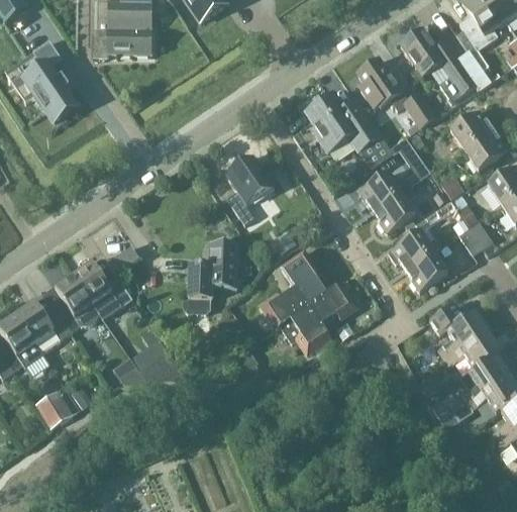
[(0,0),(0,16),(3,21),(27,6),(23,0),(0,0)]
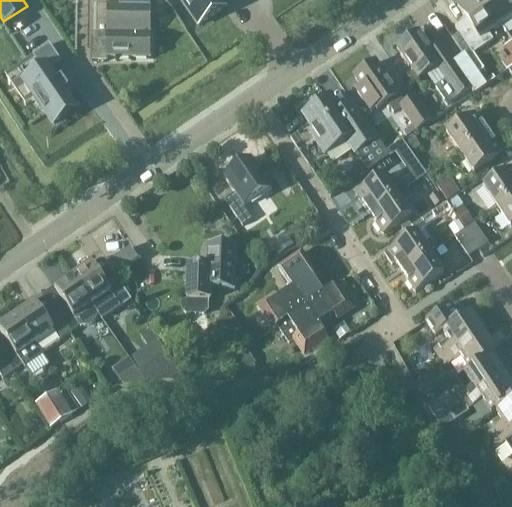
[(92,30),(92,57),(107,58),(107,52),(149,53),(150,0),(118,0),(118,2),(107,2),(106,30),(95,30),(92,30)]
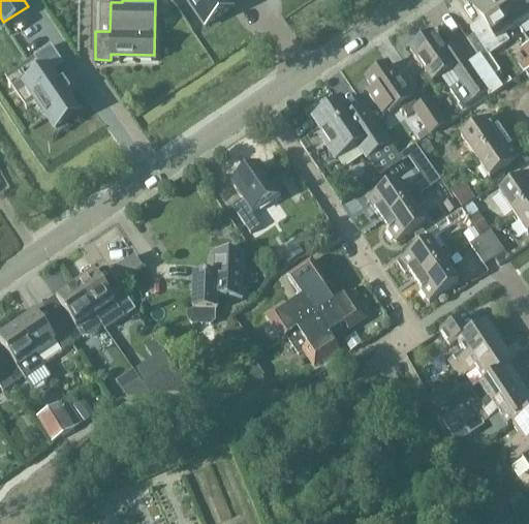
[(189,0),(205,23),(234,3),(230,0),(189,0)]
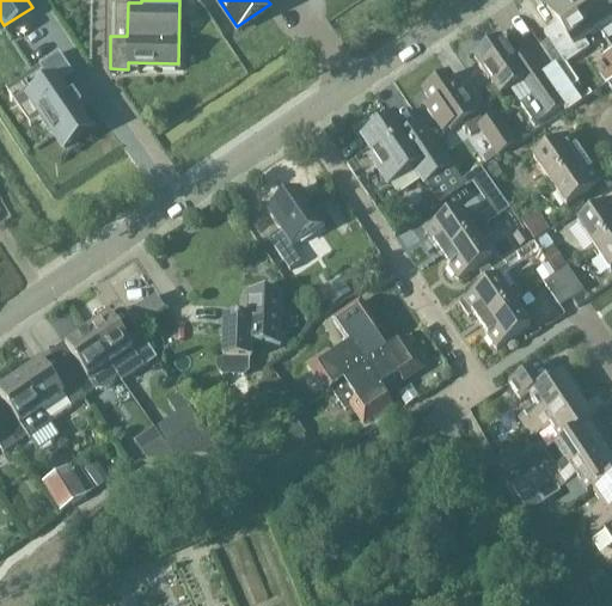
[(581,36),(597,25),(579,0),(550,0),(543,5),(554,20),(543,28),(548,36),(539,42),(552,61),(561,55),(564,60),(587,43),(581,36)]
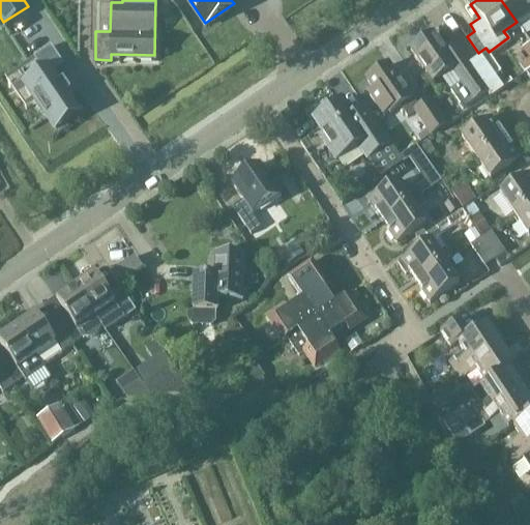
[(501,0),(517,22),(529,12),(529,0),(501,0)]
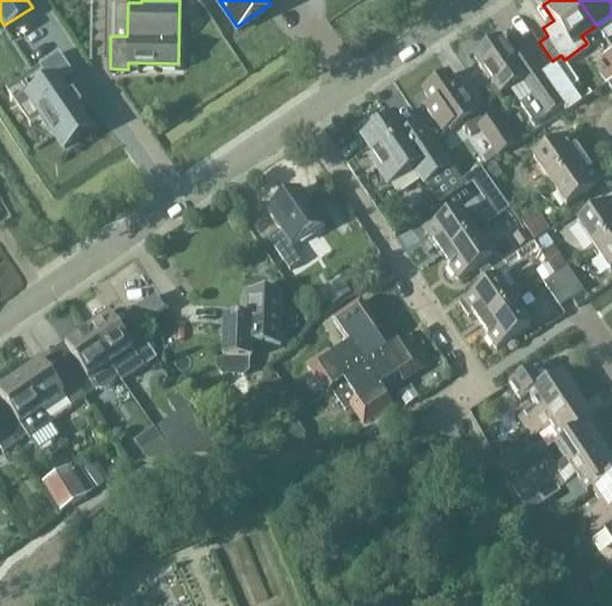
[(501,36),(473,54),(490,79),(479,86),(487,96),(496,89),(497,90),(519,75),(544,114),(562,102),(527,50),(516,57),(501,36)]
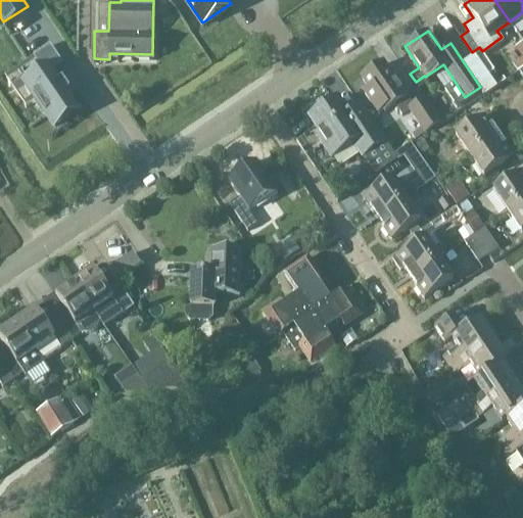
[(508,39),(513,50),(507,52),(512,63),(522,57),(522,39),(520,33),(508,39)]
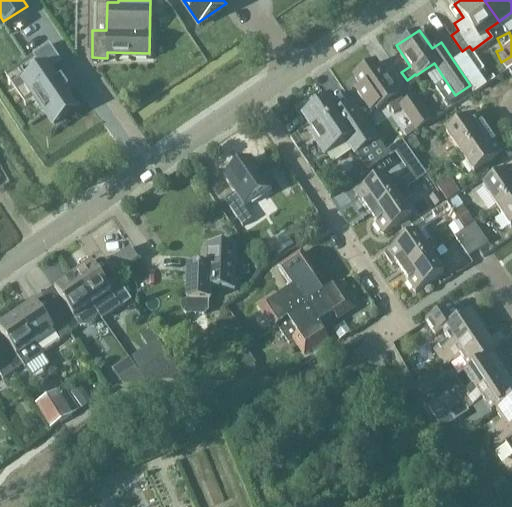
[(366,40),(348,54),(358,67),(376,54),(366,40)]
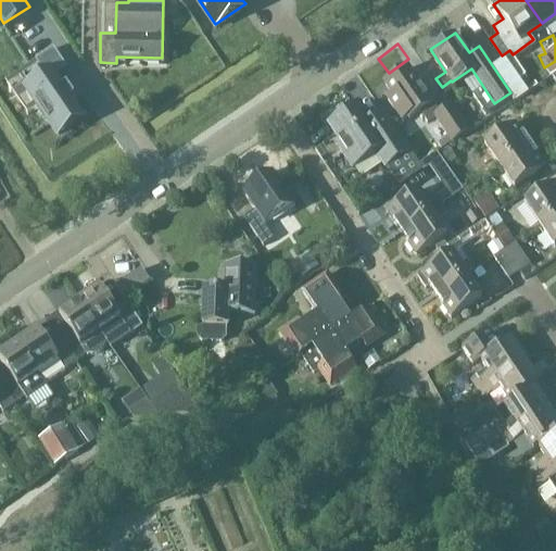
[(45,71),(25,85),(37,104),(39,102),(58,130),(84,113),(85,114),(87,114),(58,71),(66,64),(53,45),(35,57),(45,71)]
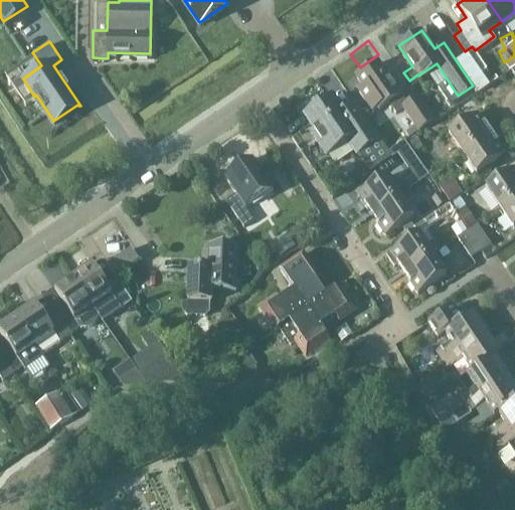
[(377,59),(356,73),(363,85),(358,89),(371,109),(377,105),(379,107),(387,101),(394,110),(401,106),(413,123),(404,129),(403,130),(407,135),(433,119),(432,117),(415,94),(405,101),(400,93),(401,92),(394,81),(393,83),(377,59)]
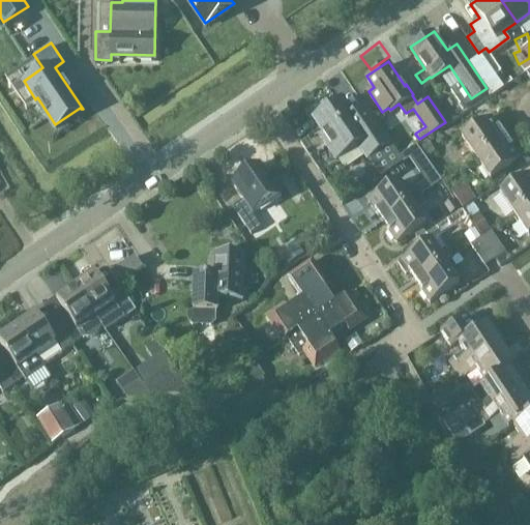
[(341,96),(313,115),(328,138),(324,140),(335,156),(357,141),(366,154),(379,174),(402,158),(389,140),(387,141),(370,114),(362,104),(351,112),(341,96)]
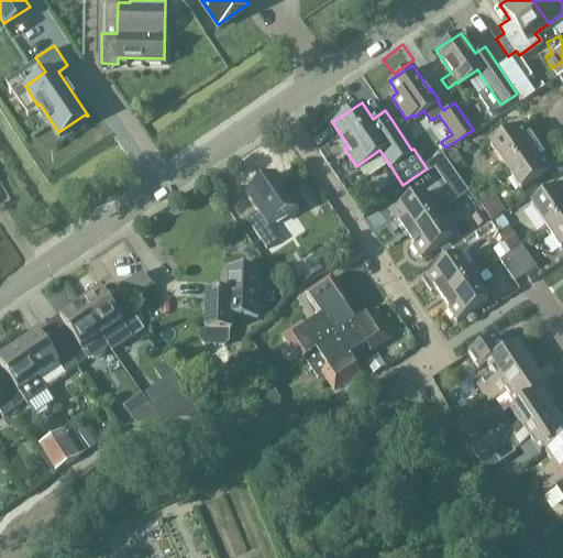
[(505,166),(538,144),(522,121),(489,144),(505,166)]
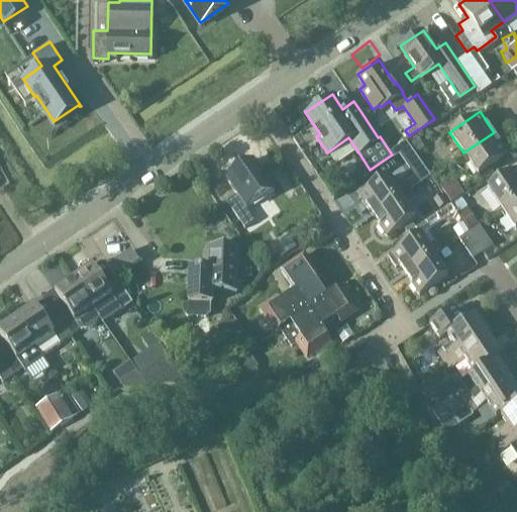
[(293,134),(299,142),(306,137),(300,129),(293,134)]
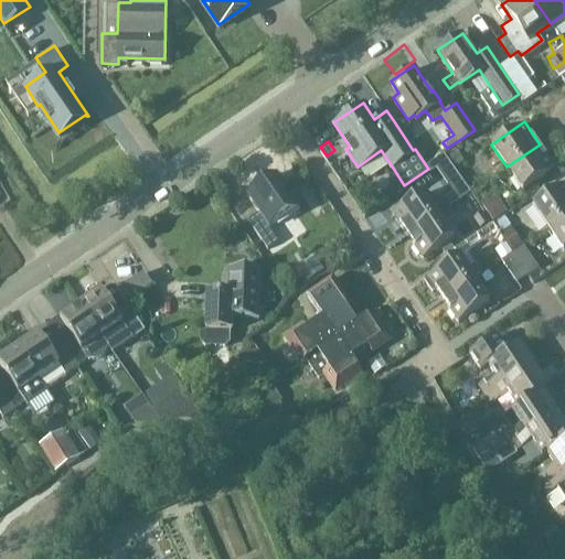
[(522,189),(555,167),(540,144),(507,167),(522,189)]
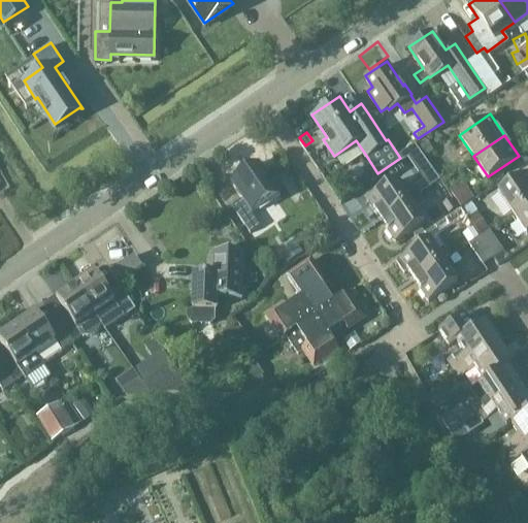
[(434,148),(427,136),(418,141),(425,153),(434,148)]
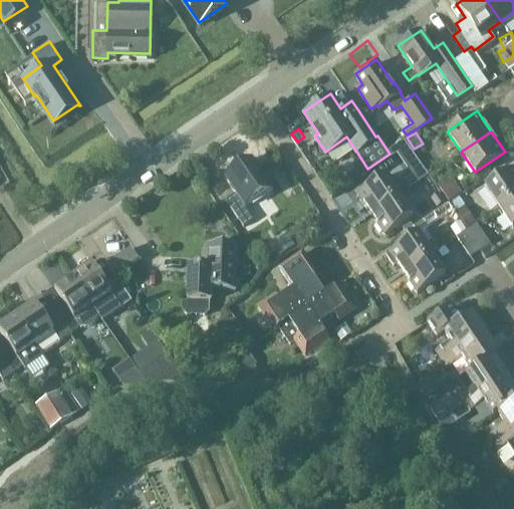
[(242,204),(271,184),(250,154),(222,174),(233,191),(223,198),(241,224),(252,217),(242,204)]
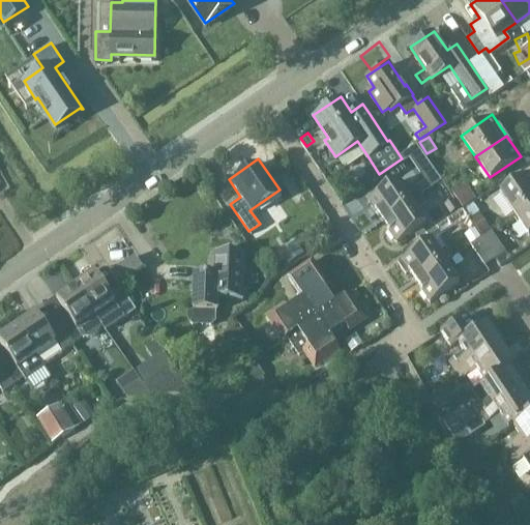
[(513,212),(529,201),(529,172),(529,171),(499,192),(513,212)]
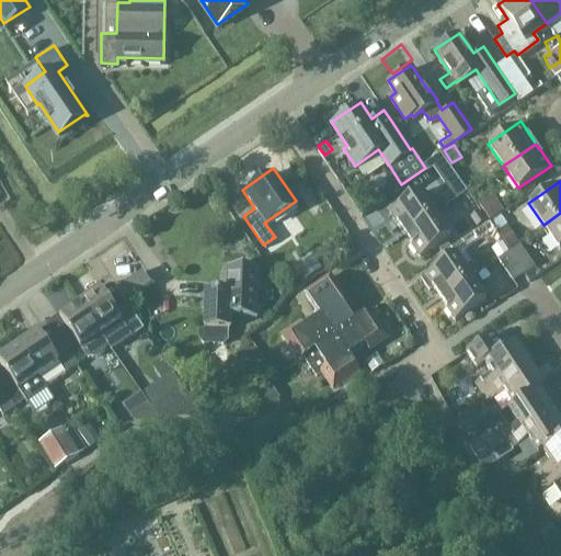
[(441,194),(430,202),(420,188),(388,210),(404,233),(447,203),(441,194)]
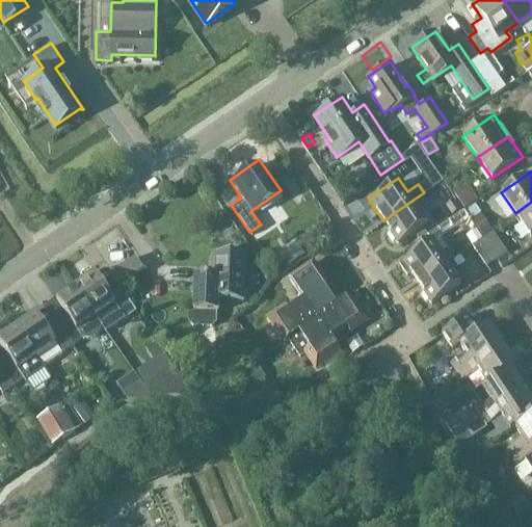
[(452,189),(463,206),(474,199),(462,182),(452,189)]
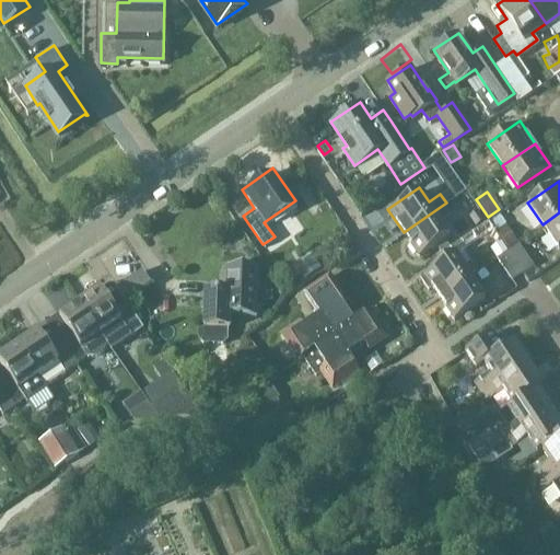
[(451,233),(441,218),(452,211),(446,203),(404,232),(419,254),(451,233)]
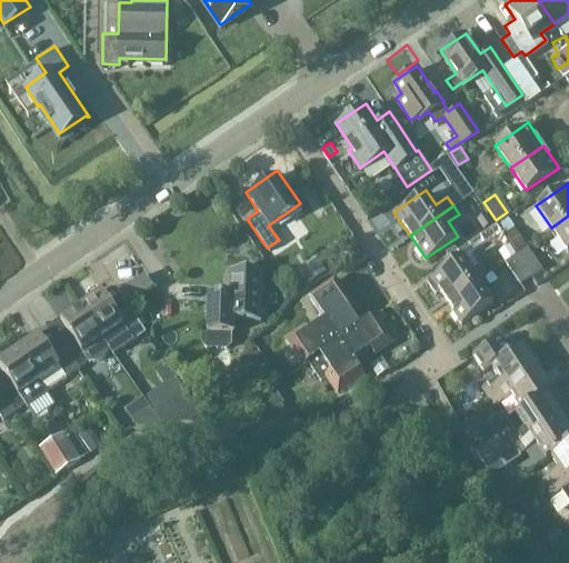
[(493,220),(487,210),(478,217),(485,227),(493,220)]
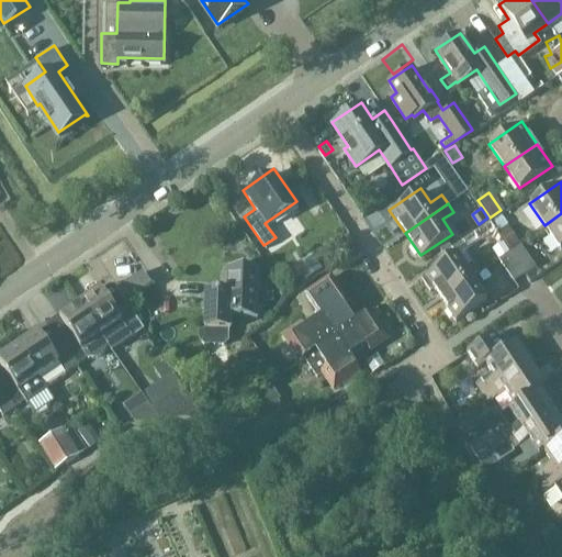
[(560,248),(561,246),(561,213),(544,225),(560,248)]
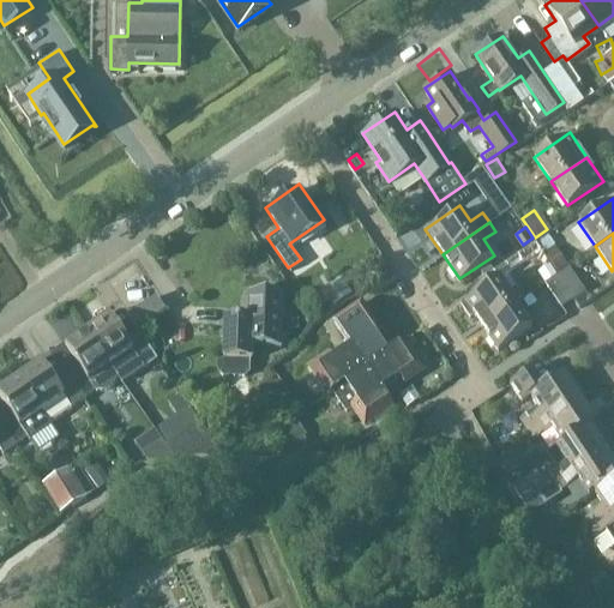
[(558,271),(569,264),(555,244),(545,248),(558,271)]
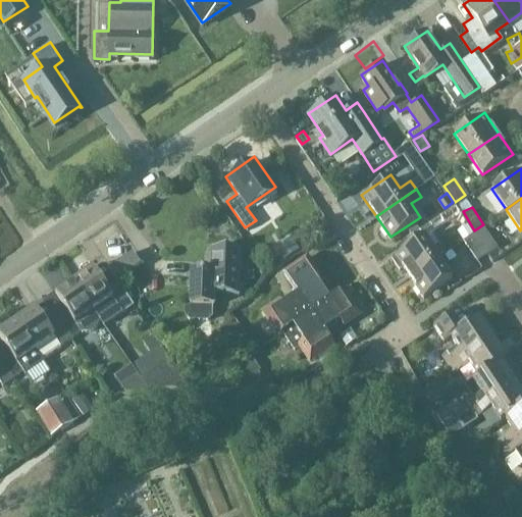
[(468,223),(461,227),(465,235),(472,229),(468,223)]
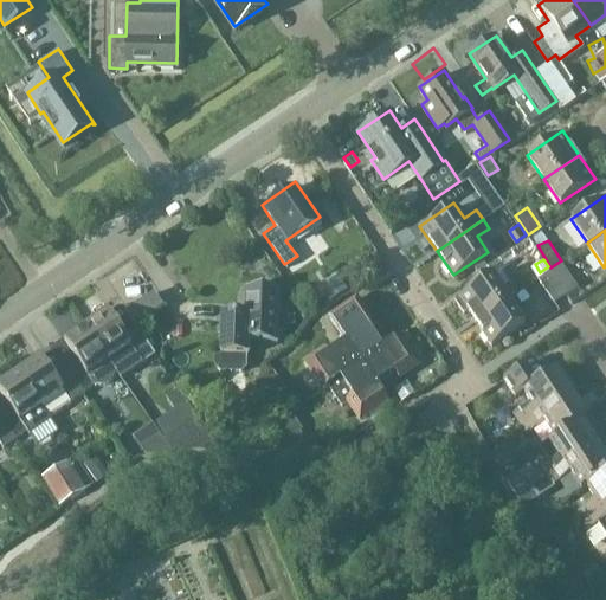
[(566,294),(578,285),(561,260),(550,268),(549,269),(566,294)]
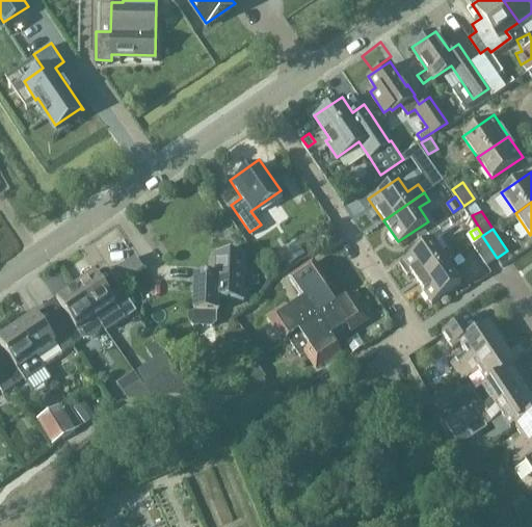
[(486,265),(497,258),(482,236),(472,243),(486,265)]
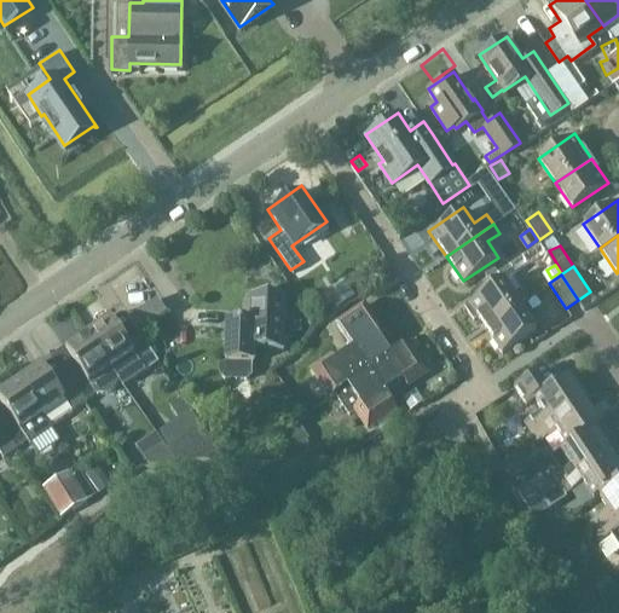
[(469,302),(464,306),(472,318),(476,314),(485,327),(519,304),(527,299),(520,287),(512,293),(502,278),(468,301),(469,302)]
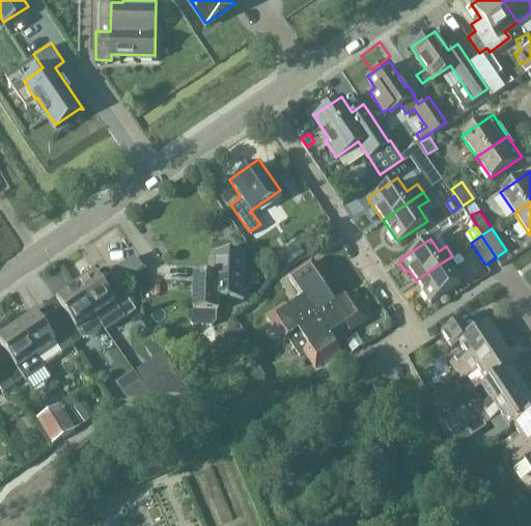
[(216,249),(215,273),(194,273),(194,301),(190,305),(189,315),(193,322),(212,323),(216,319),(216,311),(215,308),(218,308),(219,296),(243,297),(245,249),(216,249)]
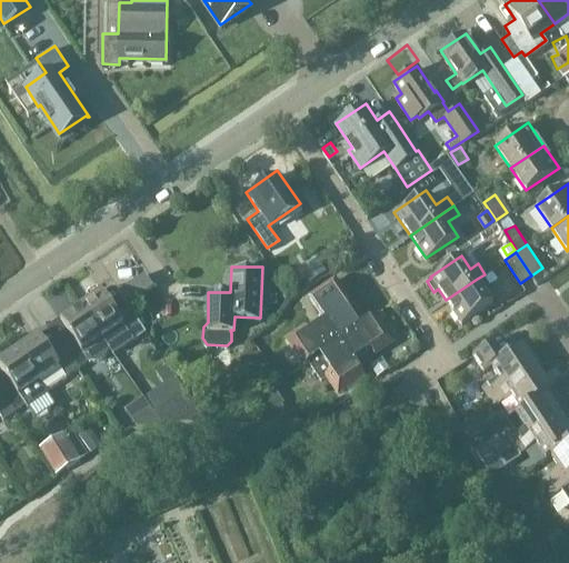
[(143,271),(117,289),(123,298),(126,301),(152,283),(143,271)]
